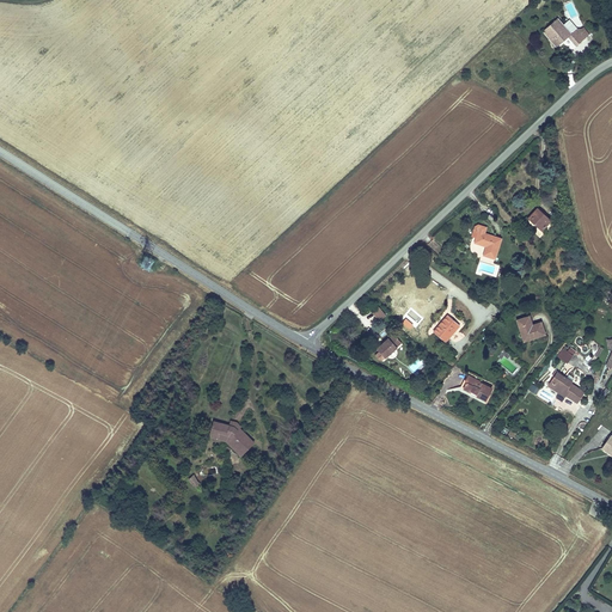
[(550,38),(556,46),(568,36),(575,44),(583,37),(575,28),(570,34),(556,17),(545,26),(552,36),(550,38)]
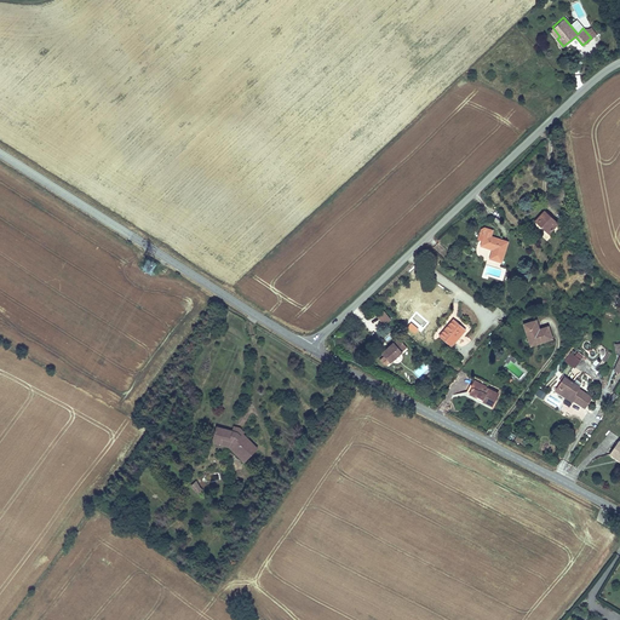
[(560,36),(552,27),(549,29),(557,39),(560,36)]
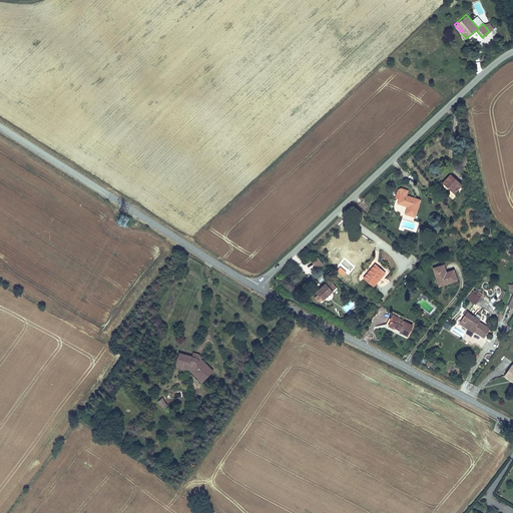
[(451,173),(443,182),(455,193),(463,185),(451,173)]
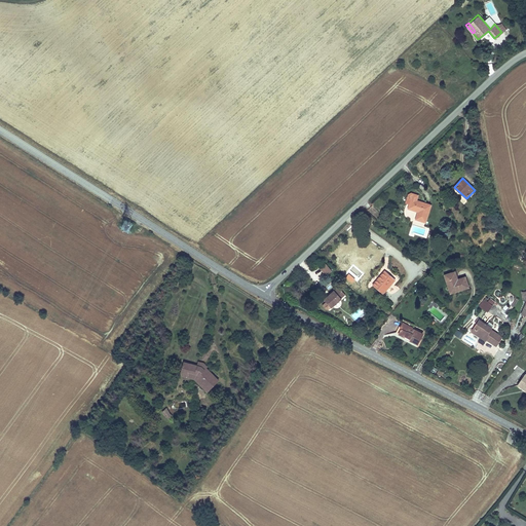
[(426,223),(431,204),(416,200),(418,195),(411,193),(408,195),(407,198),(411,199),(409,205),(408,209),(417,212),(415,219),(426,223)]
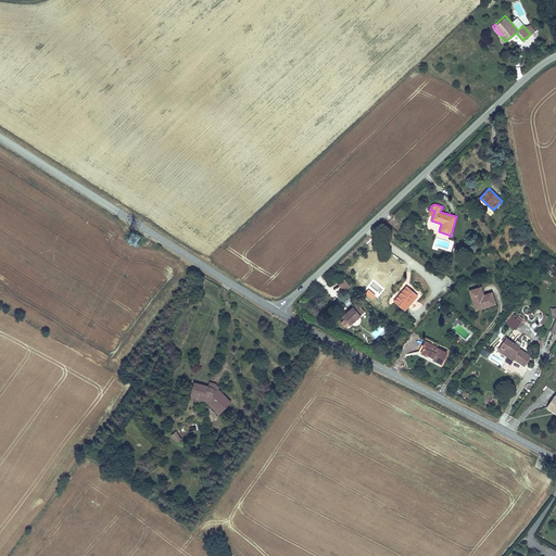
[(131,232),(127,242),(136,247),(140,236),(131,232)]
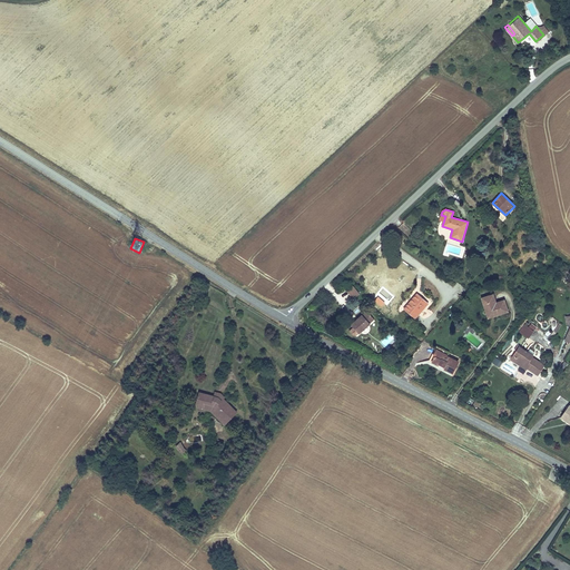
[(353,300),(360,294),(355,287),(347,292),(353,300)]
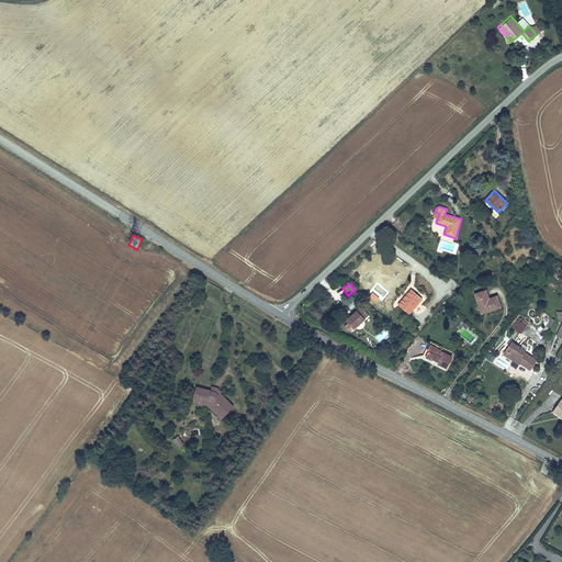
[(397,305),(408,315),(422,299),(411,289),(397,305)]
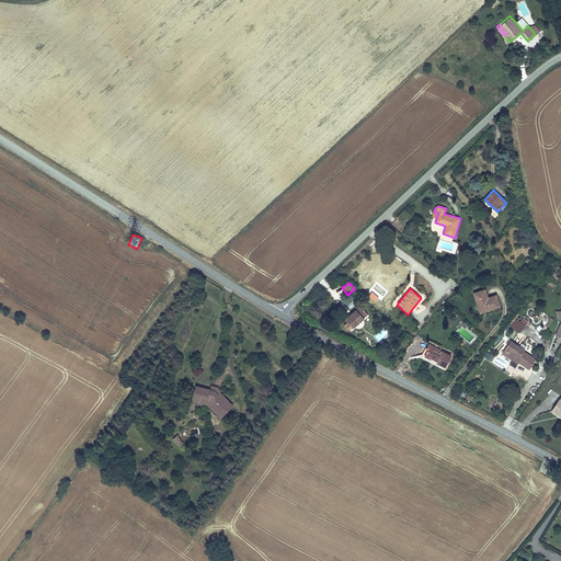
[(485,288),(473,293),(480,313),(501,307),(496,294),(489,297),(485,288)]
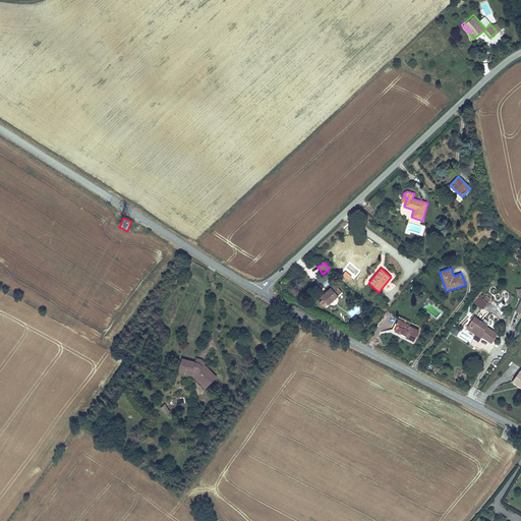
[(341,292),(334,285),(331,288),(330,288),(320,297),(323,300),(327,304),(328,305),(338,296),(337,295),(341,292)]
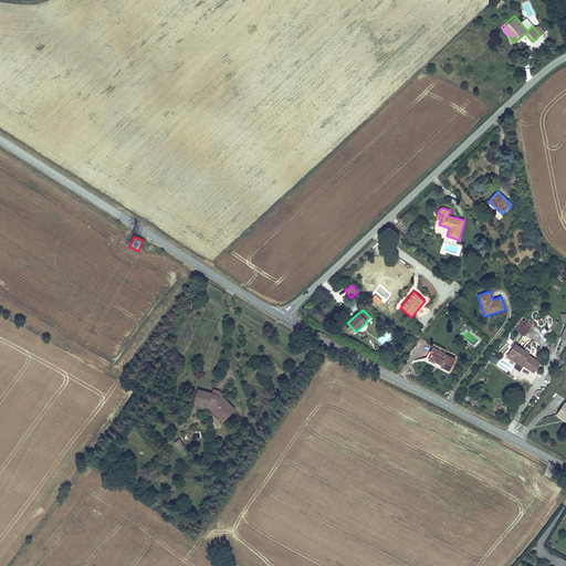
[(522,322),(515,329),(524,336),(533,325),(527,321),(525,325),(522,322)]
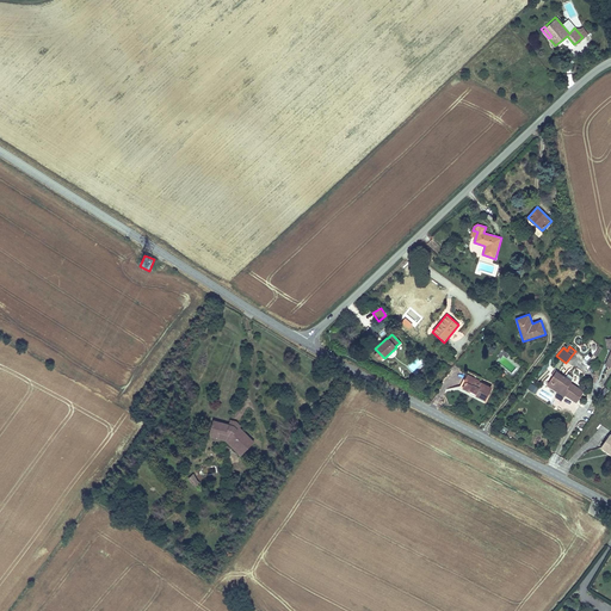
[(582,390),(572,383),(572,384),(568,383),(571,381),(555,371),(545,386),(563,396),(565,394),(576,401),(582,390)]
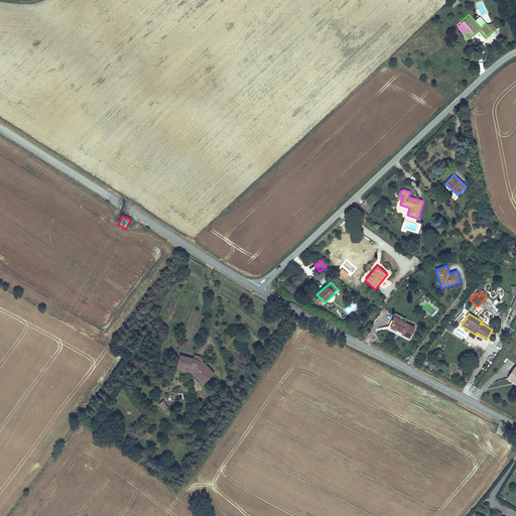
[(410,338),(415,328),(405,323),(406,321),(393,315),(387,328),(397,333),(397,334),(398,335),(400,336),(401,335),(402,335),(410,338)]
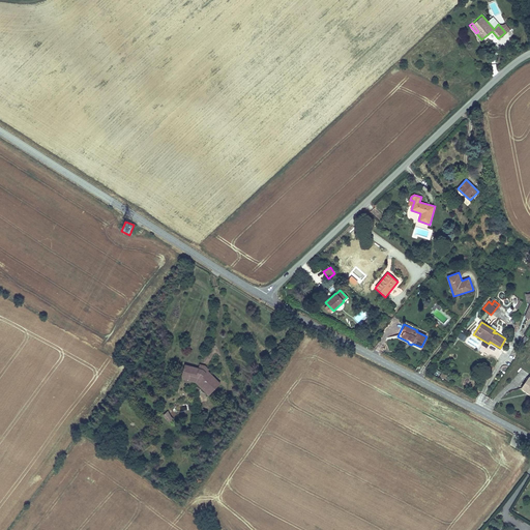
[(210,369),(206,364),(200,363),(199,367),(203,369),(206,373),(208,371),(210,369)]
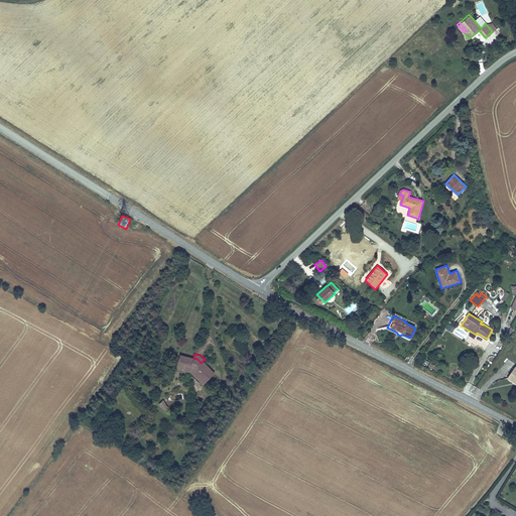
[(201,363),(198,359),(194,358),(180,355),(177,368),(182,369),(184,364),(196,367),(192,370),(196,373),(198,372),(208,381),(216,373),(203,361),(201,363)]
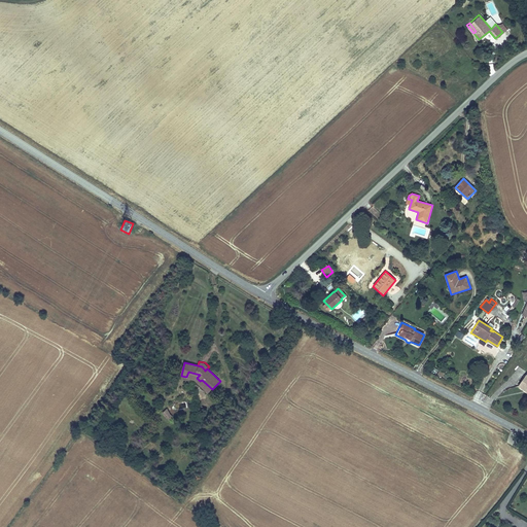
[(197,378),(200,375),(188,372),(186,377),(195,379),(209,392),(212,389),(202,380),(200,381),(197,378)]
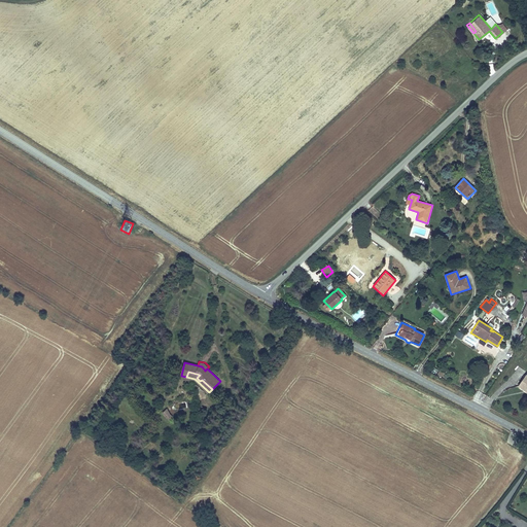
[(526,376),(525,375),(518,386),(526,391),(526,376)]
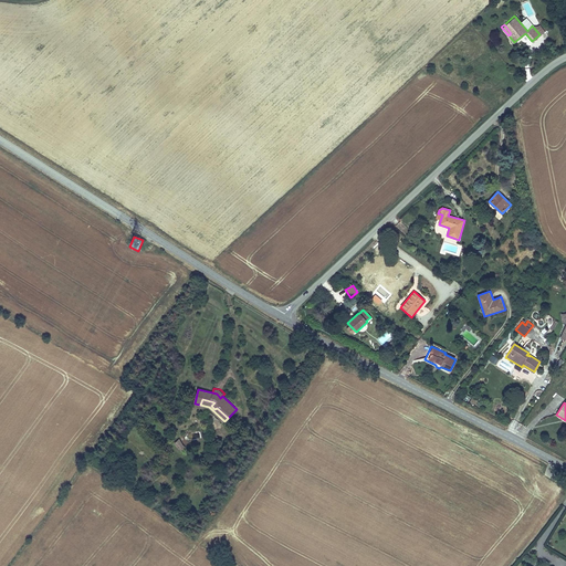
[(179,440),(175,443),(181,450),(185,447),(179,440)]
